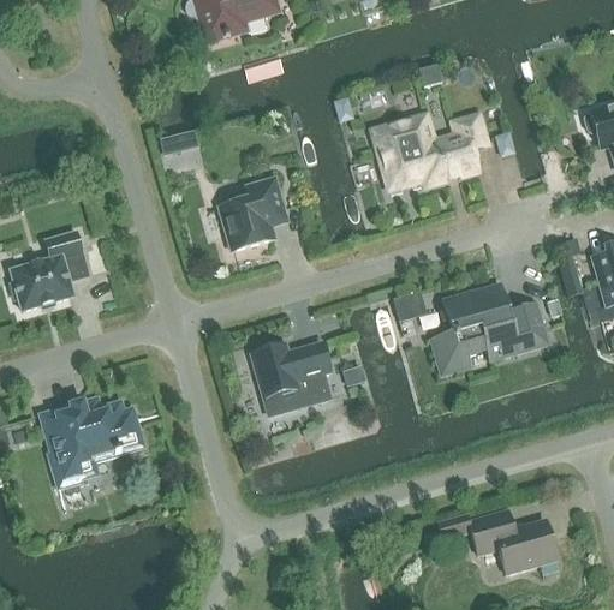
[(279,11),(275,0),(191,0),(188,4),(186,9),(188,13),(191,17),(197,18),(206,17),(212,41),(225,37),(225,39),(230,37),(230,36),(248,30),(244,22),(279,11)]
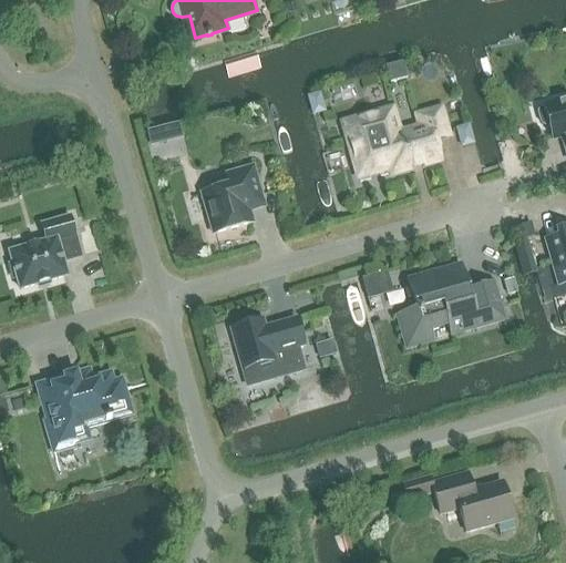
[(225,59),(229,75),(261,65),(257,49),(225,59)]
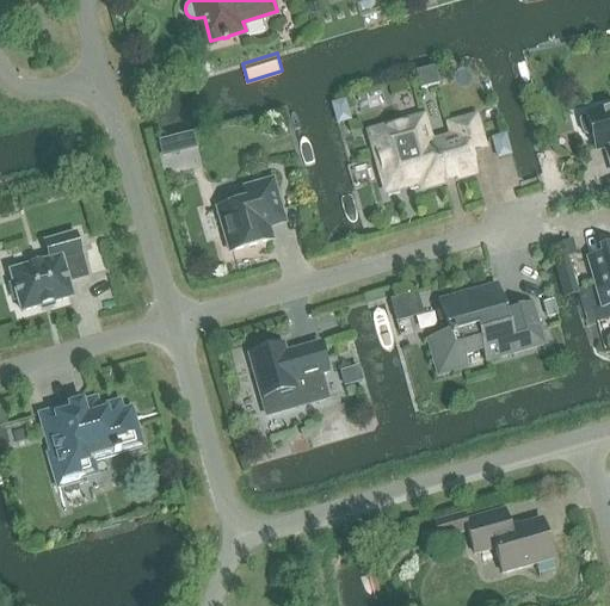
[(435,65),(417,69),(420,86),(439,81),(435,65)]
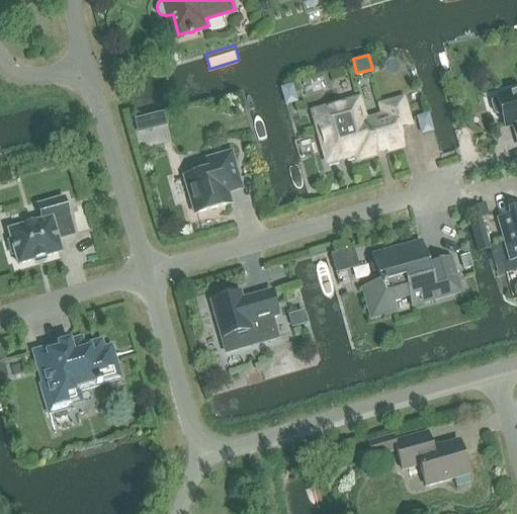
[(495,98),(493,101),(496,110),(500,112),(502,112),(505,123),(516,120),(516,88),(497,95),(498,97),(495,98)]
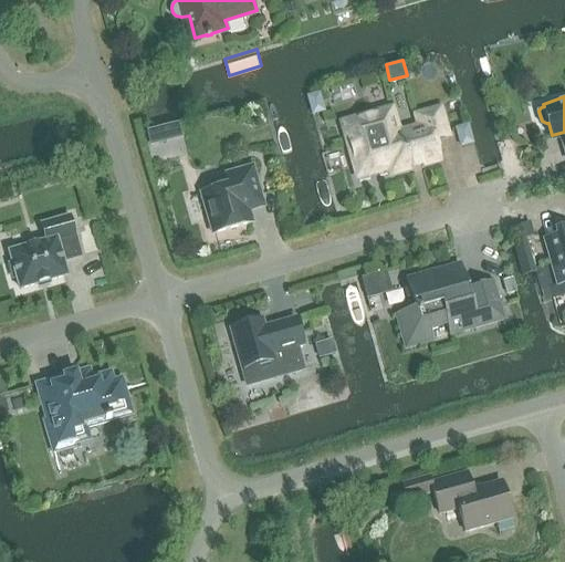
[(421,127),(403,133),(394,102),(338,117),(355,177),(394,167),(425,158),(426,160),(439,157),(435,137),(448,134),(440,106),(417,113),(421,127)]
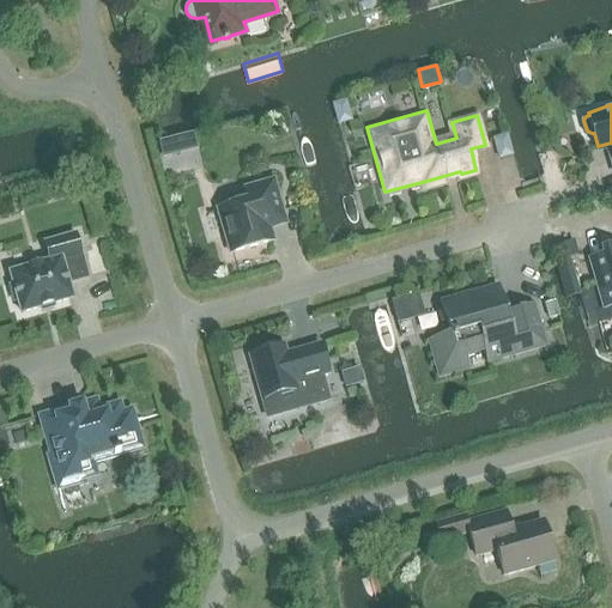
[(169,137),(157,139),(162,154),(173,152),(169,137)]
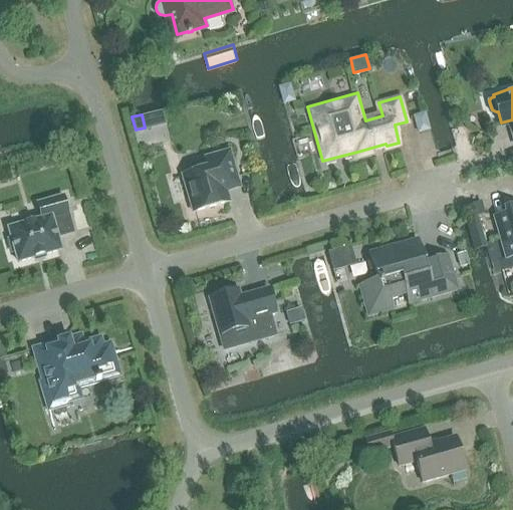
[(194,210),(230,200),(224,178),(237,175),(230,149),(206,156),(209,166),(183,173),(194,210)]
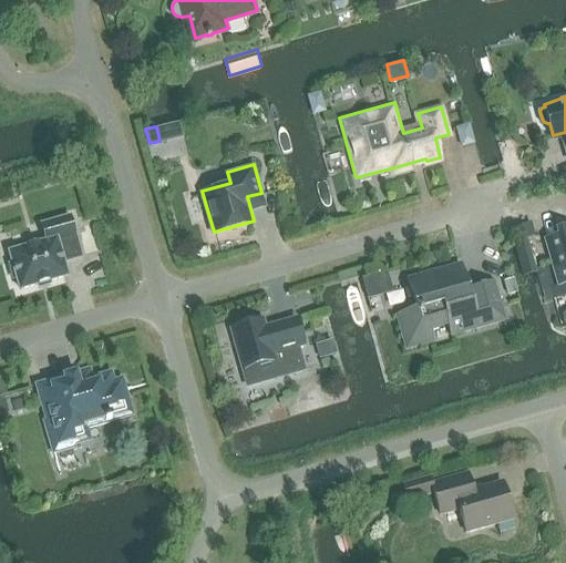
[(21,287),(68,274),(63,258),(81,254),(75,233),(76,233),(71,214),(42,223),(47,239),(10,251),(13,262),(10,263),(14,276),(18,275),(21,287)]
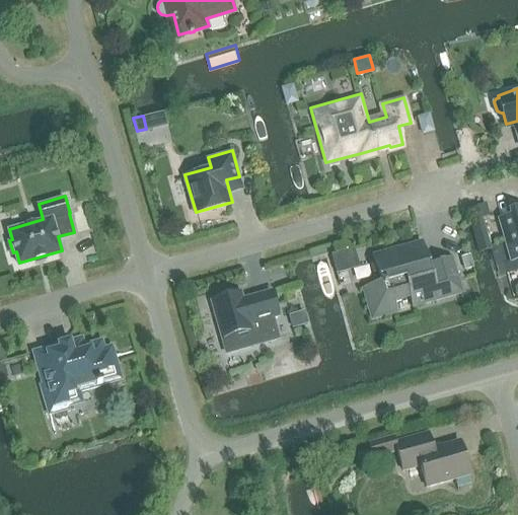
[(517,205),(510,208),(512,214),(500,217),(512,260),(517,258),(517,205)]
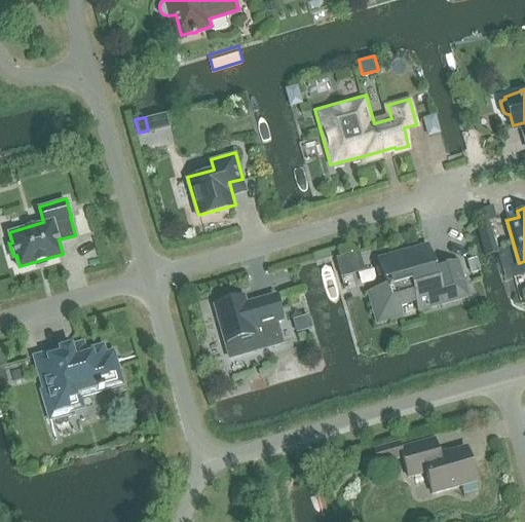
[(477,221),(486,252),(498,249),(489,218),(477,221)]
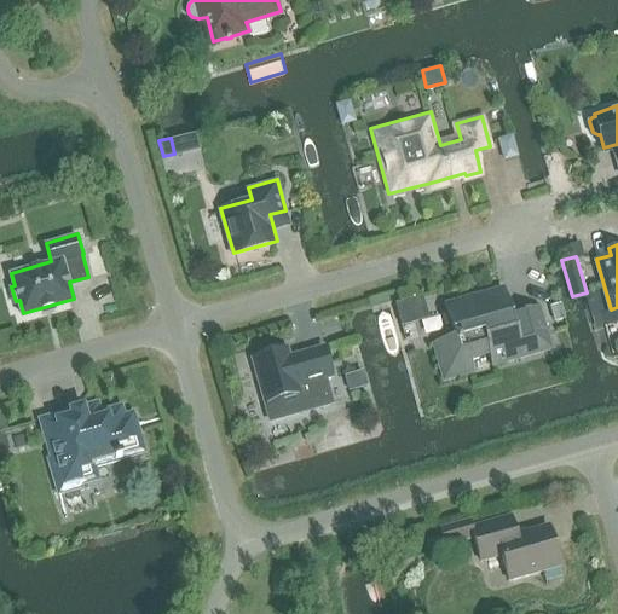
[(512,314),(503,285),(446,302),(456,336),(434,342),(445,377),(473,369),(471,358),(490,352),(494,364),(552,347),(539,306),(512,314)]
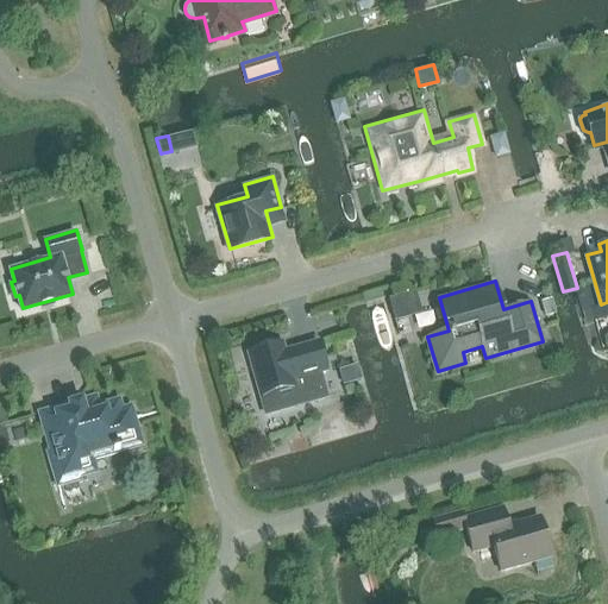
[(552,297),(541,300),(545,313),(556,309),(552,300),(552,297)]
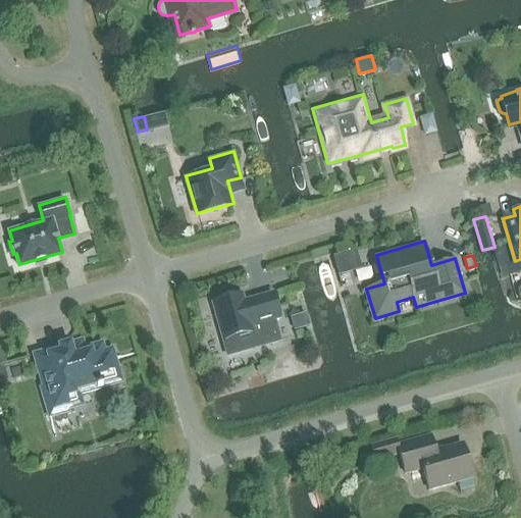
[(243,293),(213,302),(223,338),(228,354),(279,339),(273,318),(280,316),(273,291),(245,299),(243,293)]
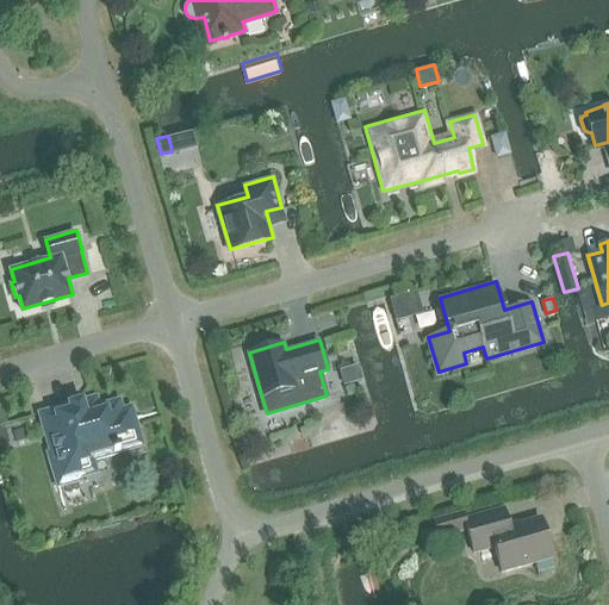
[(358,362),(340,367),(343,382),(361,376),(358,362)]
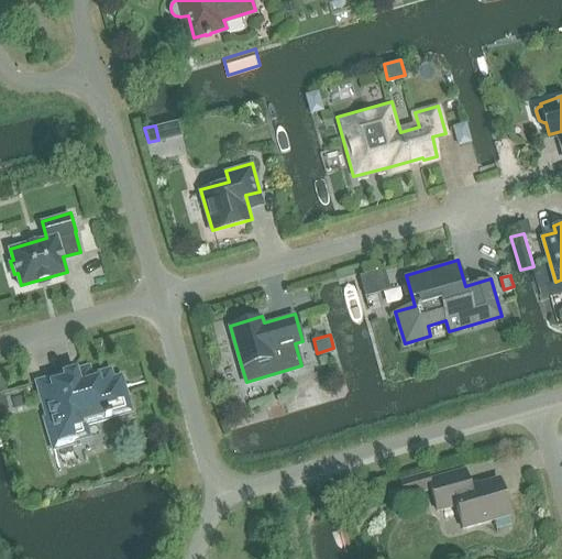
[(90,374),(88,365),(75,370),(75,369),(74,369),(76,375),(67,377),(65,371),(64,372),(36,381),(47,416),(45,417),(54,447),(72,441),(70,439),(83,436),(79,423),(105,415),(106,417),(120,413),(123,410),(127,407),(129,403),(128,397),(121,374),(112,376),(110,369),(90,374)]
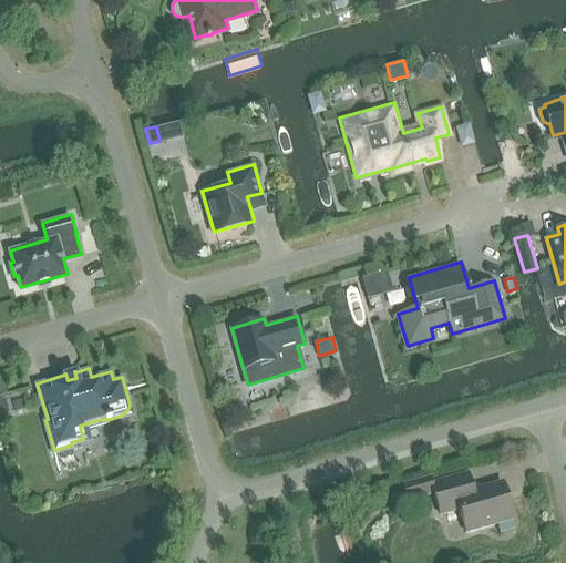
[(473,489),(469,472),(432,482),(441,512),(460,507),(466,530),(513,517),(503,480),(473,489)]
